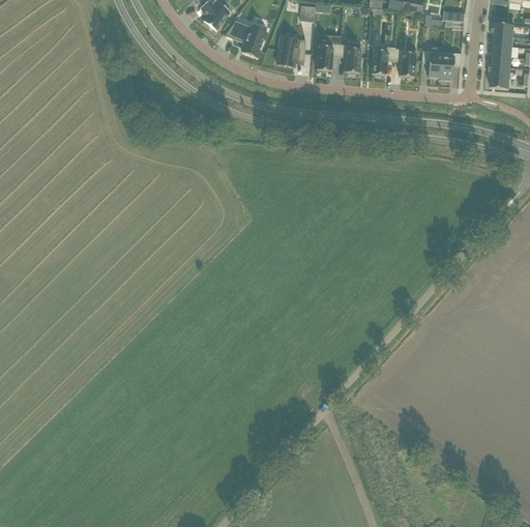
[(197,0),(201,6),(200,7),(204,13),(207,17),(204,20),(203,20),(204,21),(203,22),(208,26),(209,25),(216,30),(216,29),(219,24),(222,25),(225,21),(224,20),(230,11),(231,11),(225,6),(216,0),(197,0)]
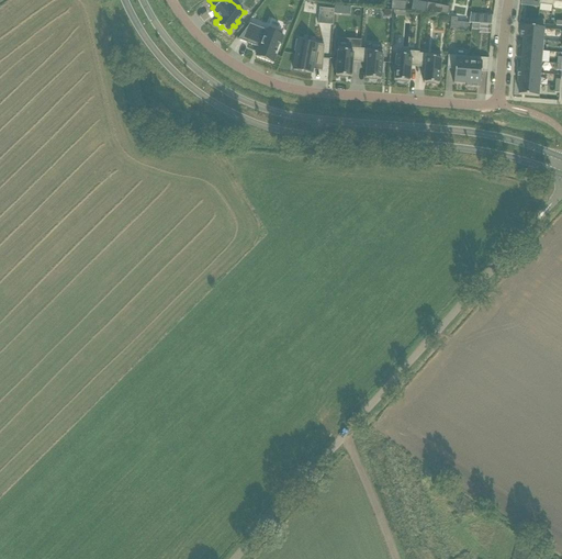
[(439,2),(438,11),(448,11),(449,4),(439,2)]
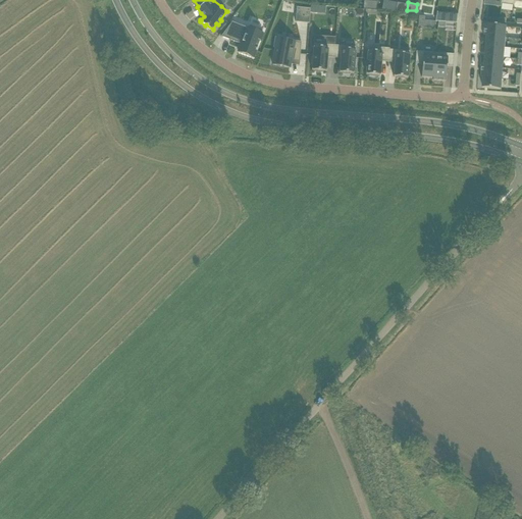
[(296,5),(296,19),(309,20),(310,6),(296,5)]
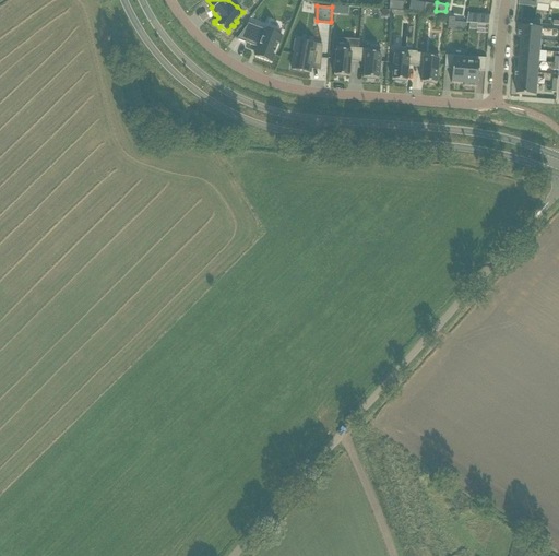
[(467,10),(466,21),(489,22),(490,13),(467,10)]
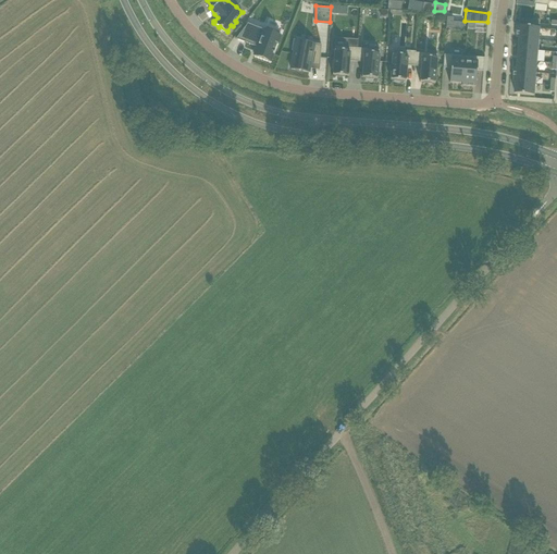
[(247,21),(235,37),(257,45),(254,53),(257,54),(267,59),(267,58),(270,59),(273,51),(274,52),(275,50),(274,49),(280,34),(279,34),(280,31),(265,25),(264,28),(247,21)]
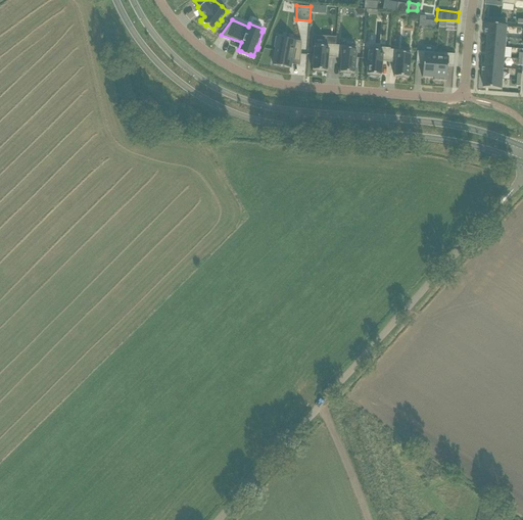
[(486,34),(488,34),(488,33),(507,35),(508,24),(487,22),(486,34)]
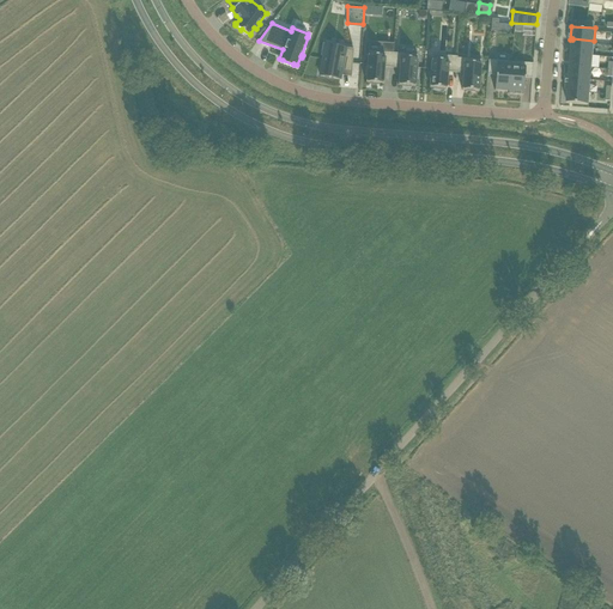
[(593,53),(594,41),(572,38),(572,40),(571,52),(593,53)]
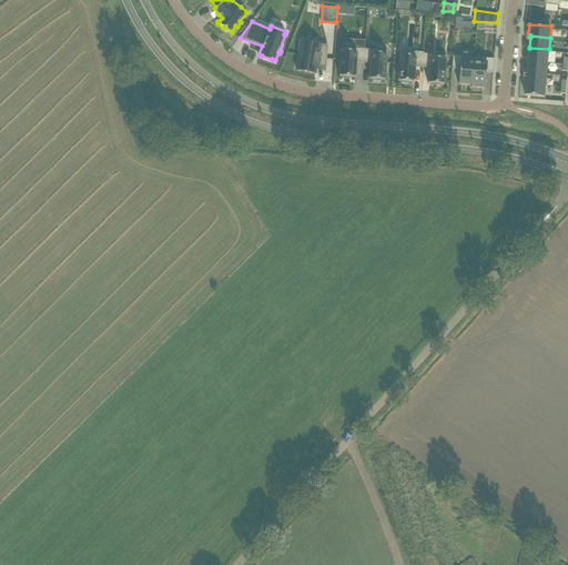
[(300,50),(296,68),(315,71),(315,69),(315,67),(316,63),(325,64),(326,66),(327,46),(327,43),(326,43),(318,42),(305,40),(305,43),(304,50),(300,49),(300,50)]
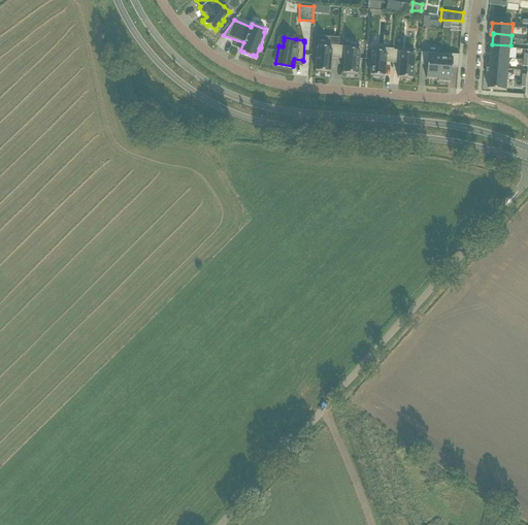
[(316,55),(315,63),(316,63),(316,69),(319,69),(319,70),(326,71),(326,70),(330,70),(330,67),(331,56),(337,56),(338,43),(318,42),(317,55),(316,55)]
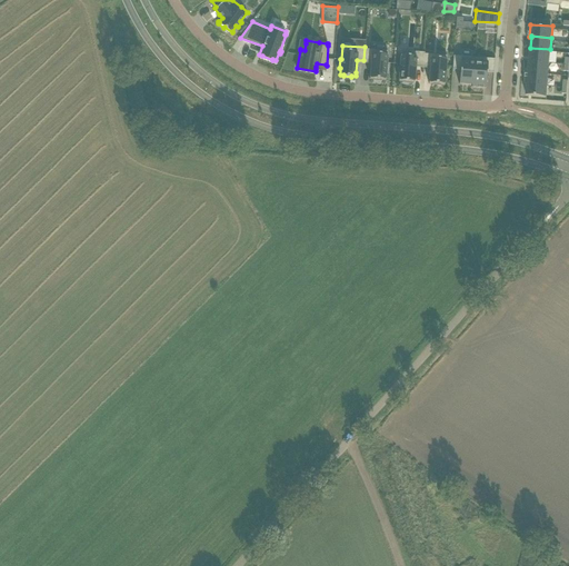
[(365,47),(363,60),(371,61),(370,77),(373,77),(373,78),(381,79),(382,78),(386,78),(386,71),(387,71),(388,62),(387,62),(388,49),(365,47)]
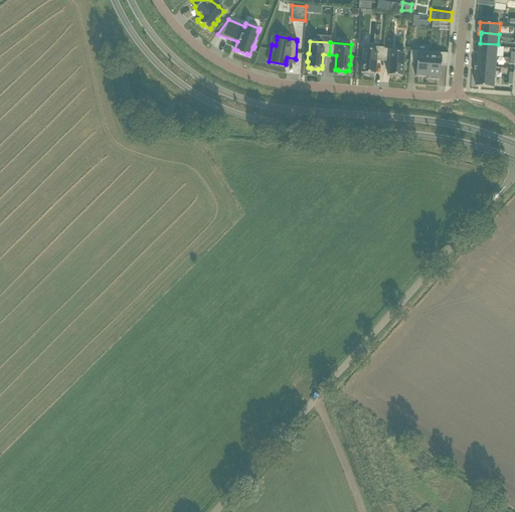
[(361,57),(360,65),(361,65),(361,71),(362,71),(364,71),(364,72),(372,73),(372,72),(375,72),(376,58),(383,59),(384,46),(384,45),(363,43),(362,50),(362,55),(362,57),(361,57)]
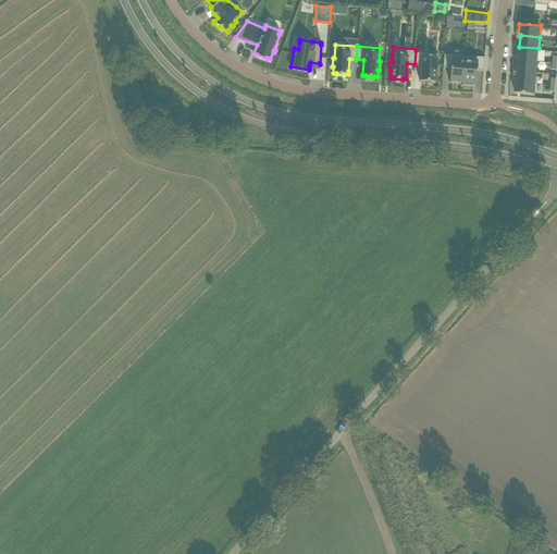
[(537,59),(539,48),(519,47),(518,58),(537,59)]
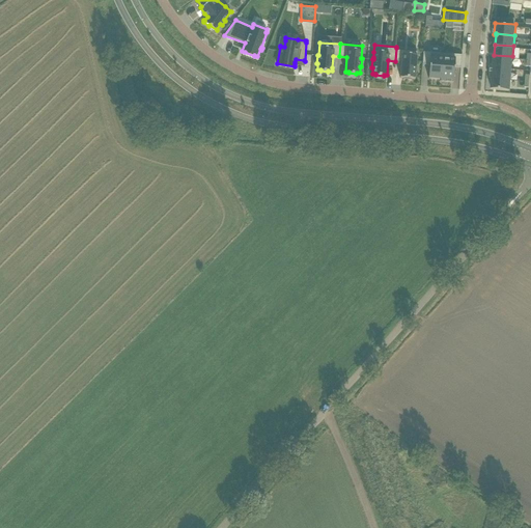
[(396,48),(395,61),(401,61),(400,76),(403,76),(403,77),(412,78),(412,77),(415,77),(415,76),(415,71),(416,71),(417,68),(417,63),(416,62),(417,53),(417,50),(399,49),(396,48)]
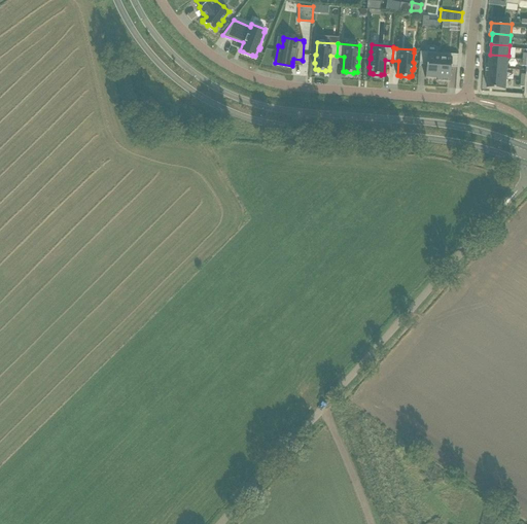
[(420,49),(419,62),(426,63),(425,71),(425,75),(436,76),(438,50),(420,49)]
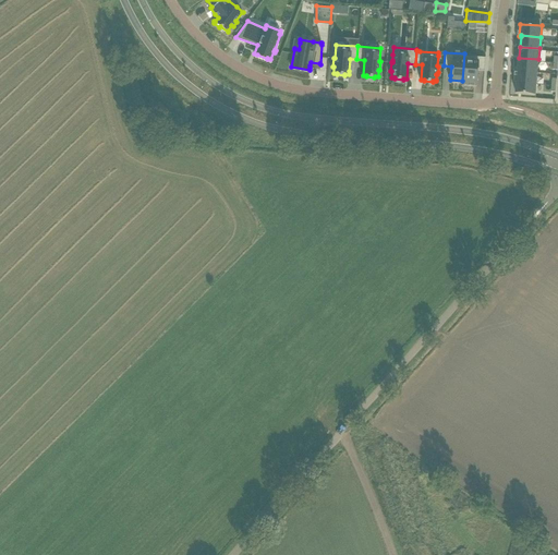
[(462,81),(462,83),(476,84),(476,77),(477,69),(480,69),(484,69),(484,63),(485,56),(470,55),(464,53),(462,81)]
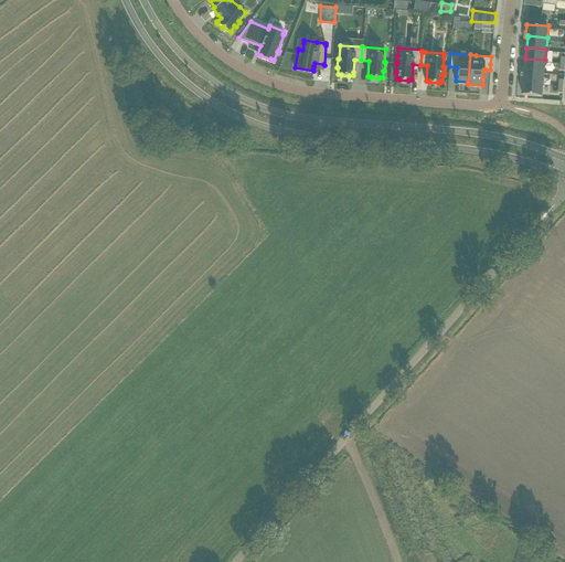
[(544,71),(545,60),(525,59),(524,69),(524,70),(544,71)]
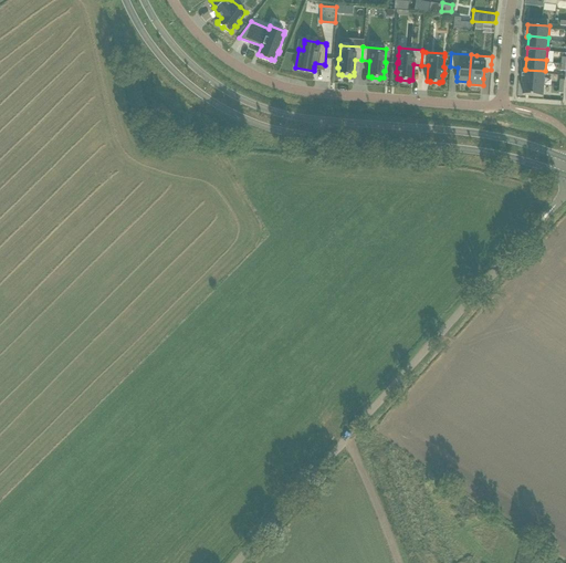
[(544,83),(545,71),(525,70),(525,69),(523,69),(522,81),(524,82),(524,81),(544,83)]
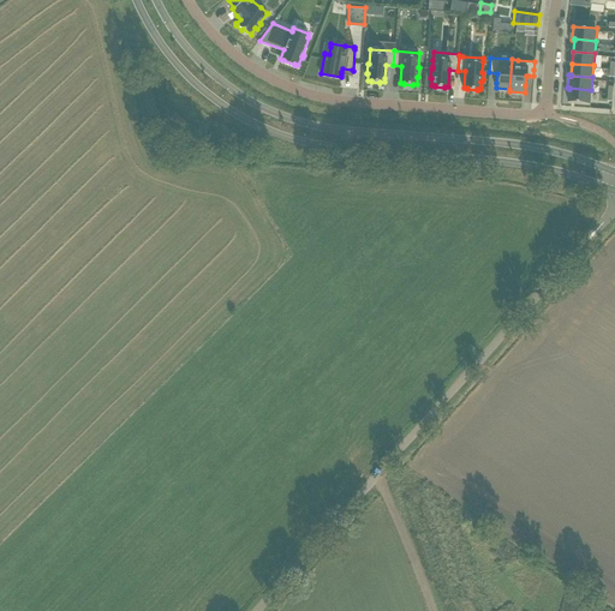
[(569,94),(568,101),(591,102),(591,90),(569,88),(569,89),(569,94)]
